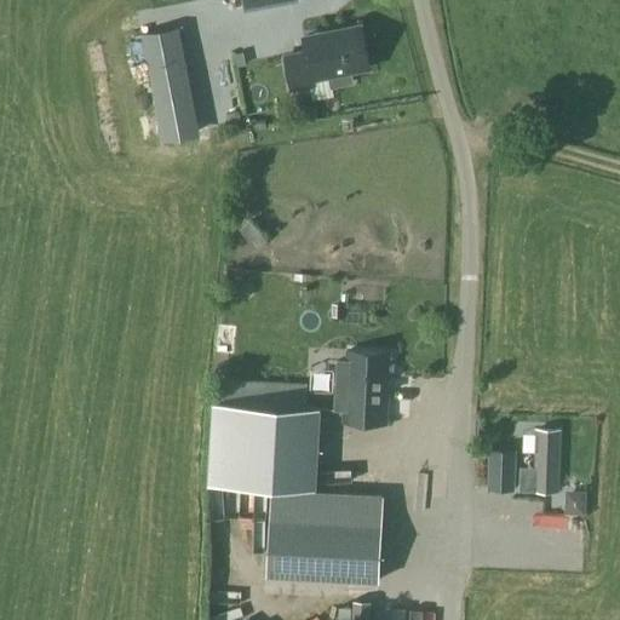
[(308,52),(285,56),(292,91),(311,87),(314,99),(333,96),(332,87),(352,84),(350,72),(369,68),(361,26),(304,36),(308,52)]
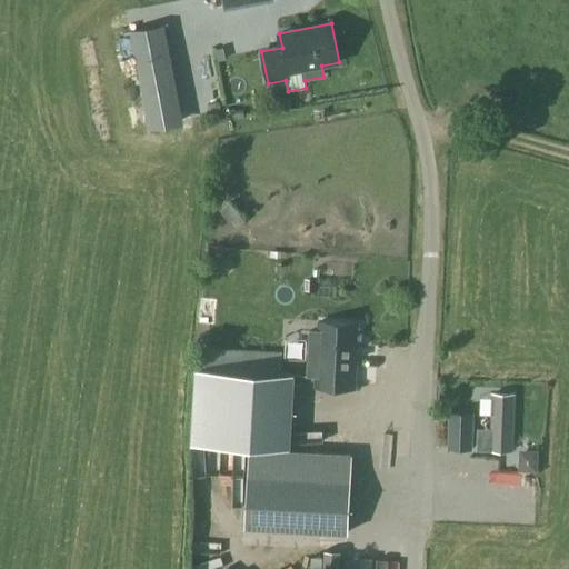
[(161,25),(132,29),(148,127),(177,122),(161,25)]
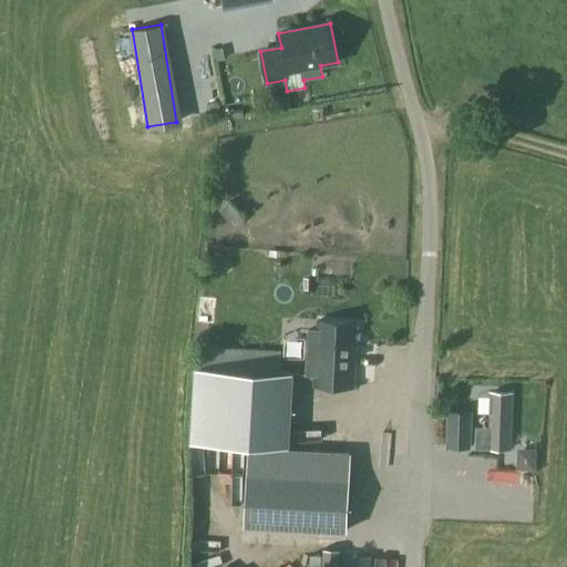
[(207,104),(208,113),(219,112),(218,103),(207,104)]
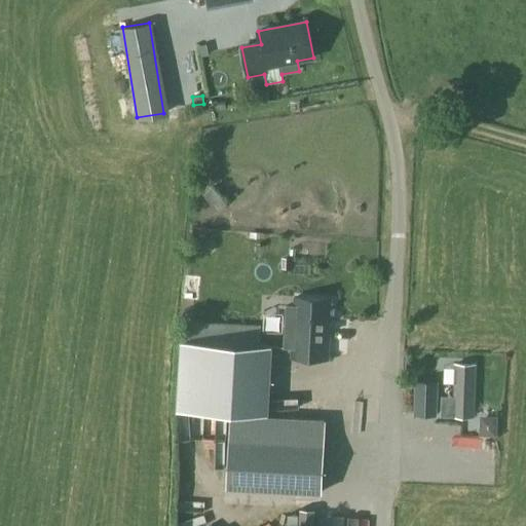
[(285,307),(284,348),(292,348),(291,359),(327,360),(329,320),(329,314),(332,314),(333,305),(329,305),(329,300),(294,299),(293,307),(289,307),(285,307)]
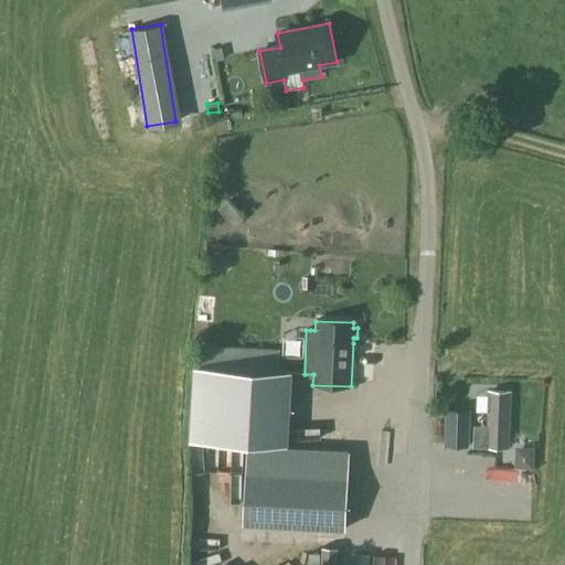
[(278,371),(279,350),(198,347),(196,368),(193,366),(190,439),(280,444),(284,372),(278,371)]
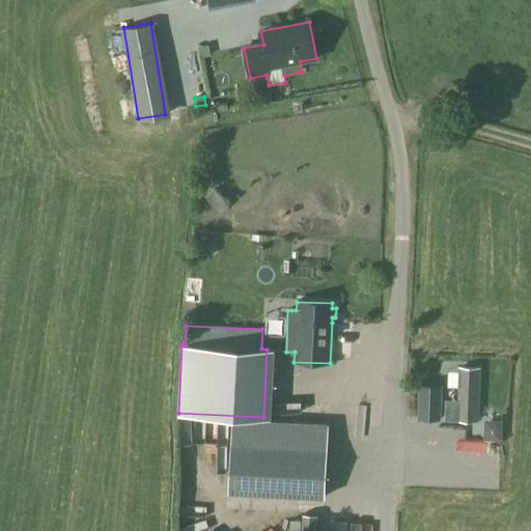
[(446,407),(446,420),(477,421),(478,368),(459,368),(459,371),(459,387),(458,408),(446,407)]
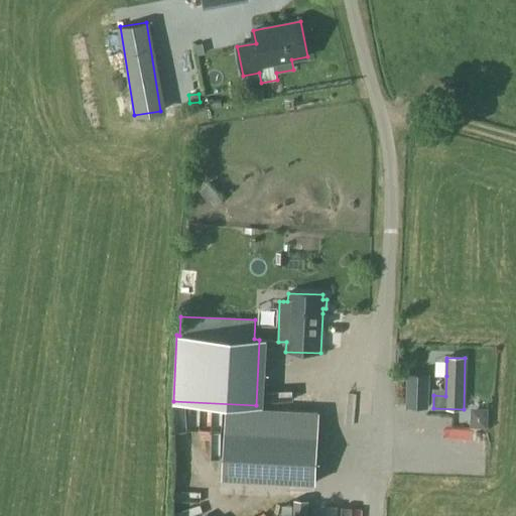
[(427,408),(428,374),(408,374),(406,407),(427,408)]
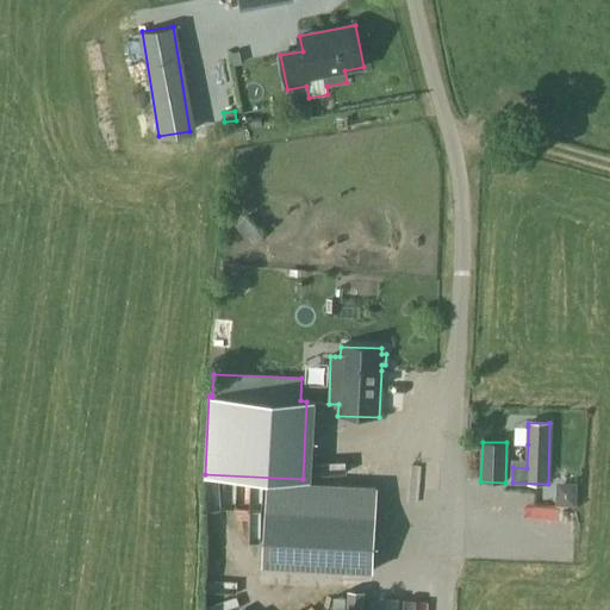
[(373,571),(378,487),(267,481),(262,566),(373,571)]
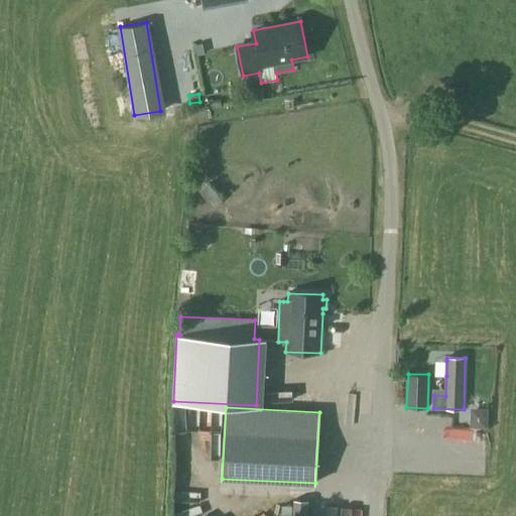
[(487,428),(487,408),(470,408),(470,427),(487,428)]
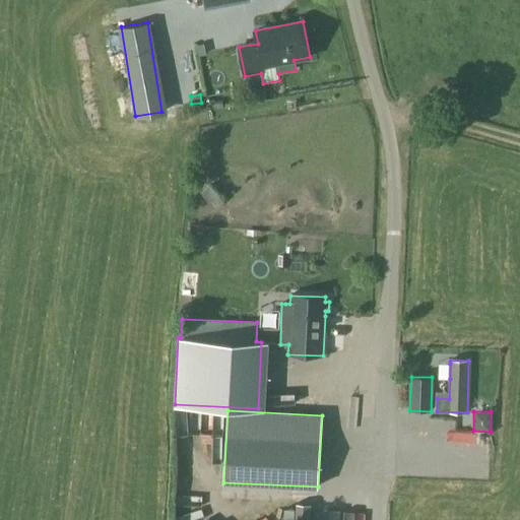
[(177,494),(177,503),(201,504),(202,495),(177,494)]
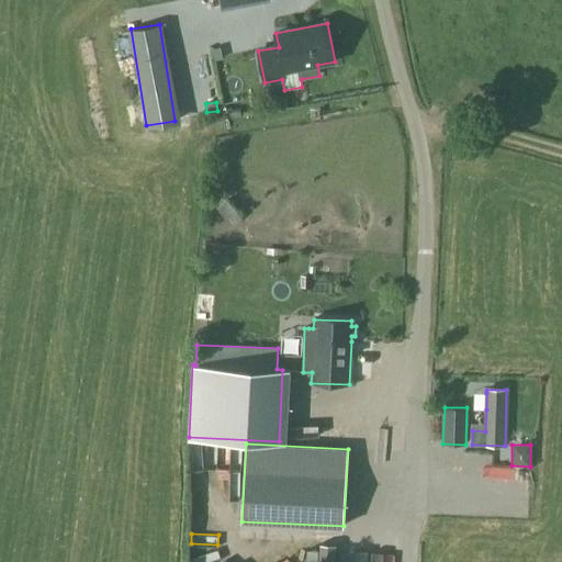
All buildings are outlined.
